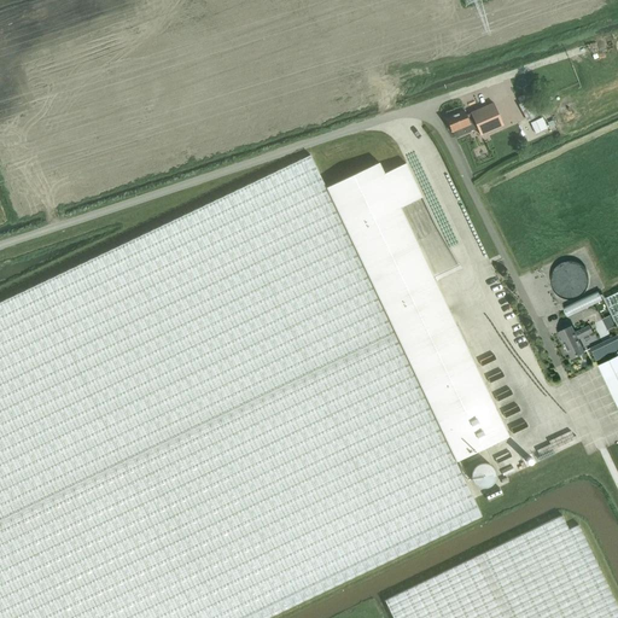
[(540,94),(535,97),(519,105),(529,122),(549,111),(540,94)]
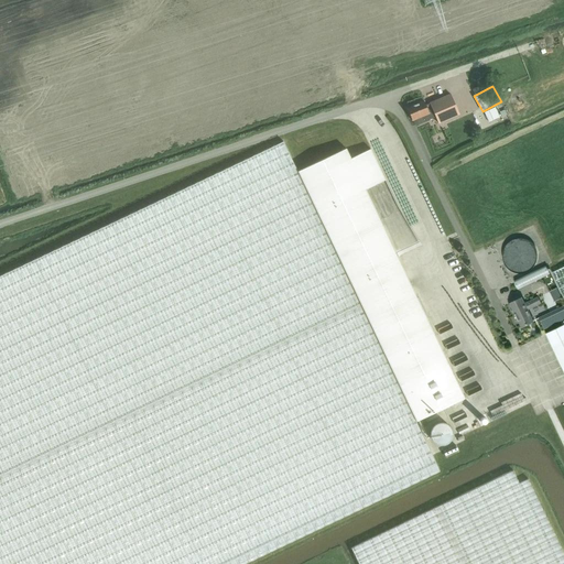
[(451,95),(425,106),(424,101),(407,109),(412,121),(413,120),(415,126),(425,121),(435,117),(438,125),(459,115),(451,95)]
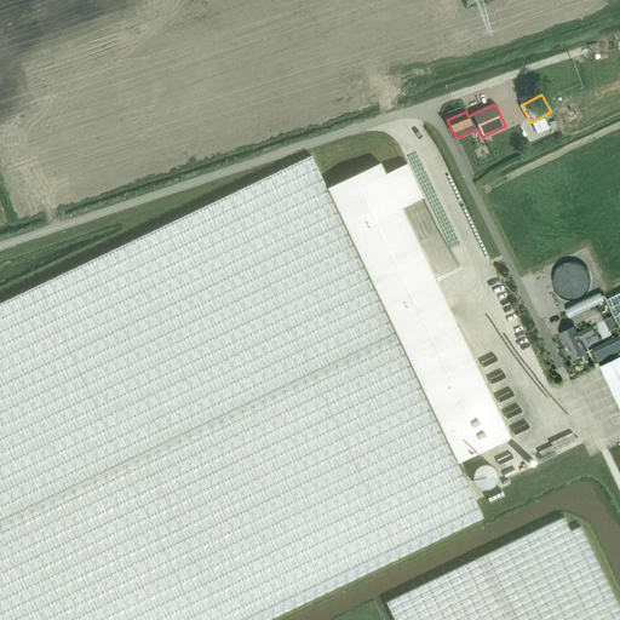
[(407,165),(385,174),(380,164),(327,189),(311,156),(0,304),(0,619),(268,619),(483,518),(458,464),(511,438),(396,197),(418,188),(407,165)]
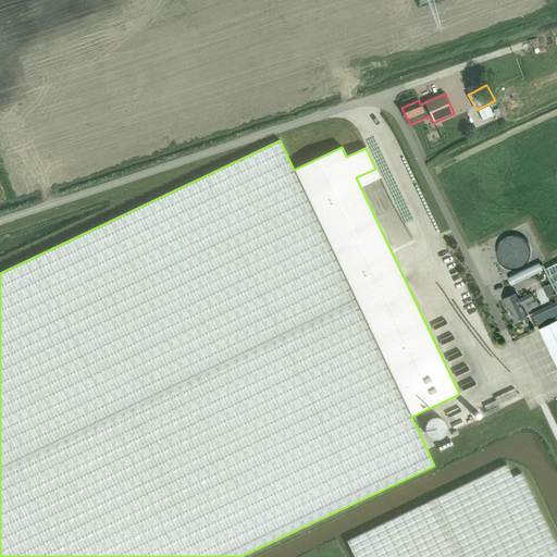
[(509,283),(541,268),(537,259),(505,274),(509,283)]
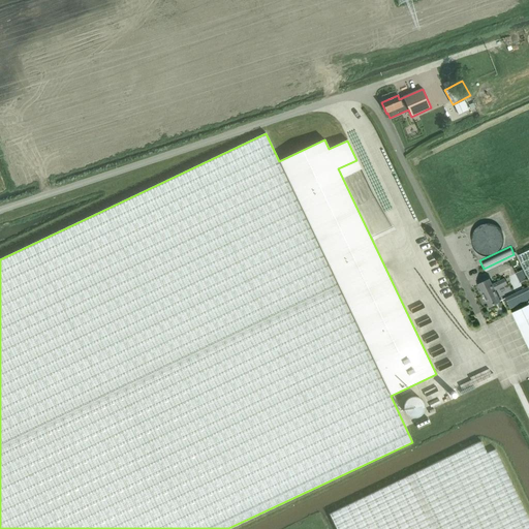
[(528,249),(518,255),(528,280),(528,249)]
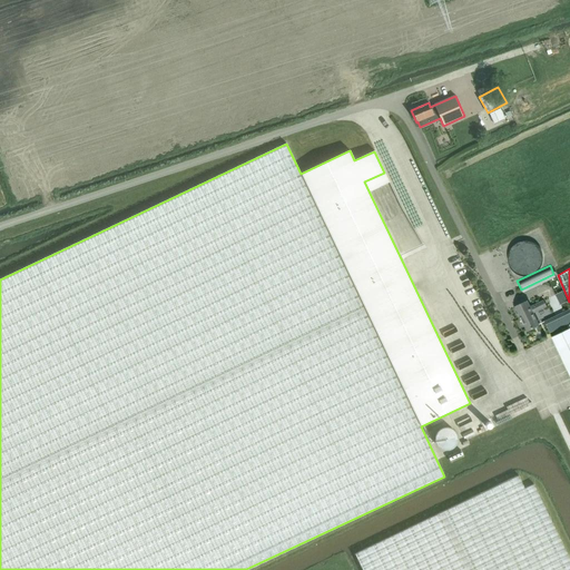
[(546,297),(549,306),(559,303),(554,293),(546,297)]
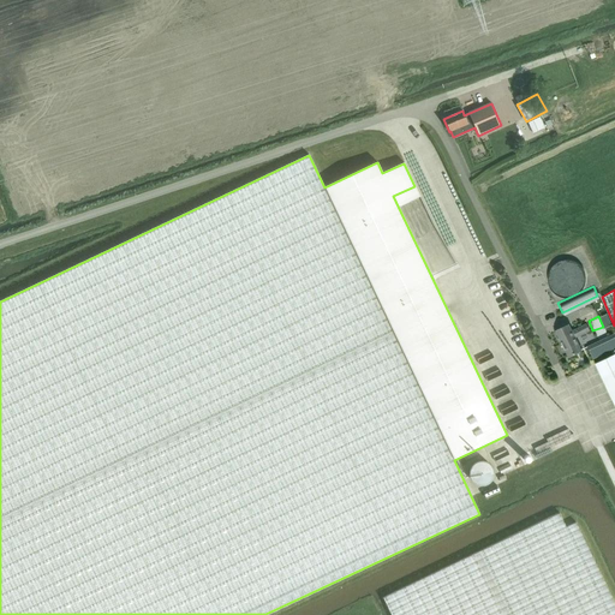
[(574,338),(590,330),(586,324),(572,332),(568,324),(556,330),(569,357),(581,351),(574,338)]
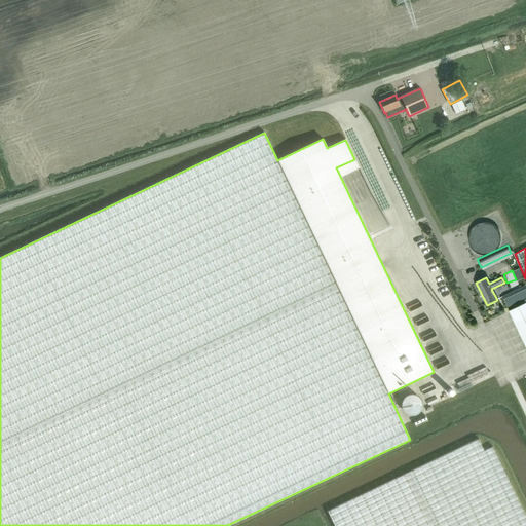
[(525,284),(502,296),(509,307),(525,298),(525,284)]
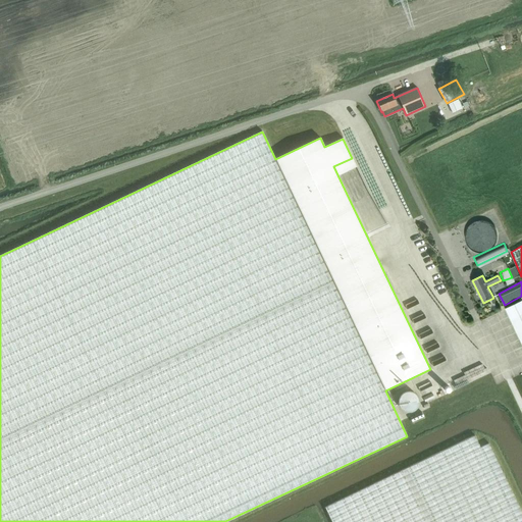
[(521,300),(505,309),(521,344),(521,300)]
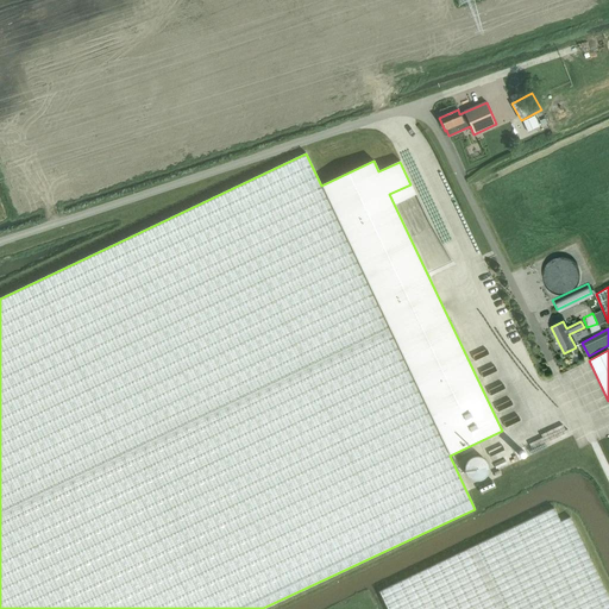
[(490,476),(476,481),(479,493),(494,488),(490,476)]
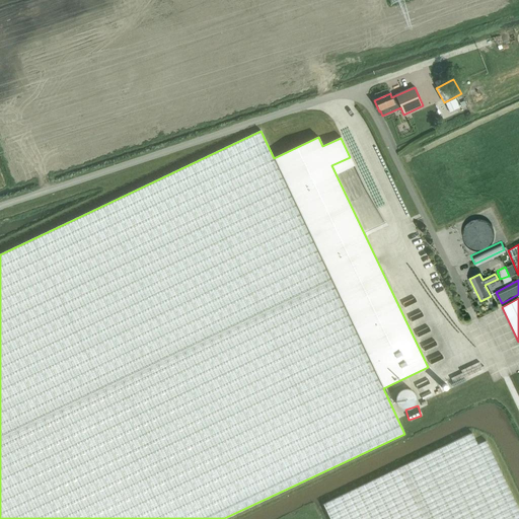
[(323,505),(329,518),(518,518),(518,510),(486,441),(477,445),(472,434),(323,505)]
